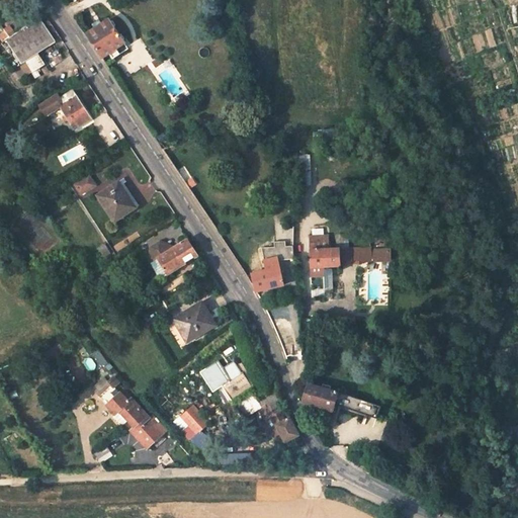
[(21,62),(54,39),(39,17),(9,37),(7,39),(21,62)]
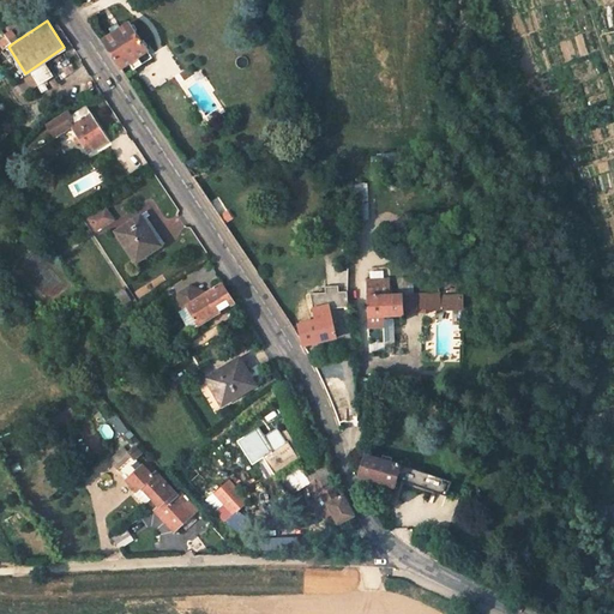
[(146,50),(128,24),(101,42),(120,70),(146,50)]
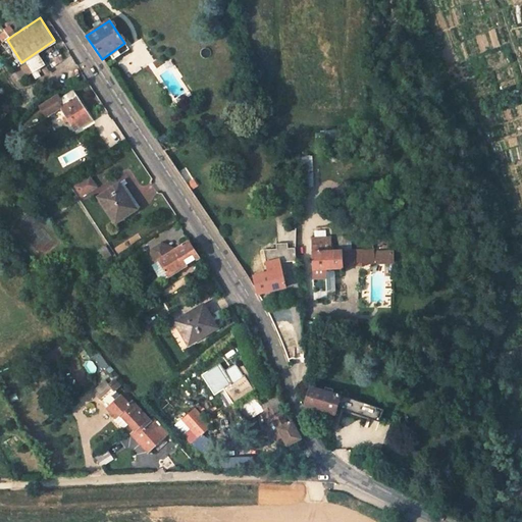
[(0,33),(0,38),(2,42),(8,37),(4,31),(0,33)]
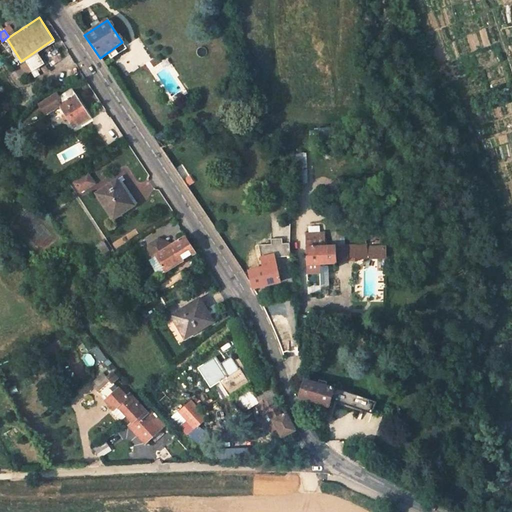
[(104,63),(126,48),(122,42),(100,58),(104,63)]
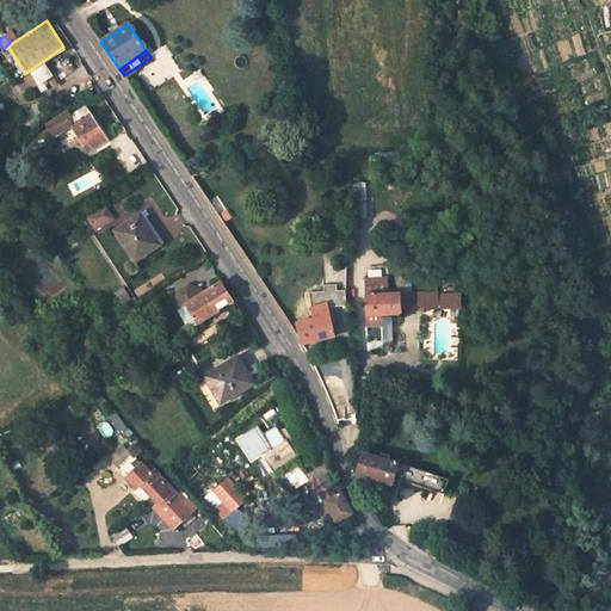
[(53,76),(45,63),(30,74),(38,86),(53,76)]
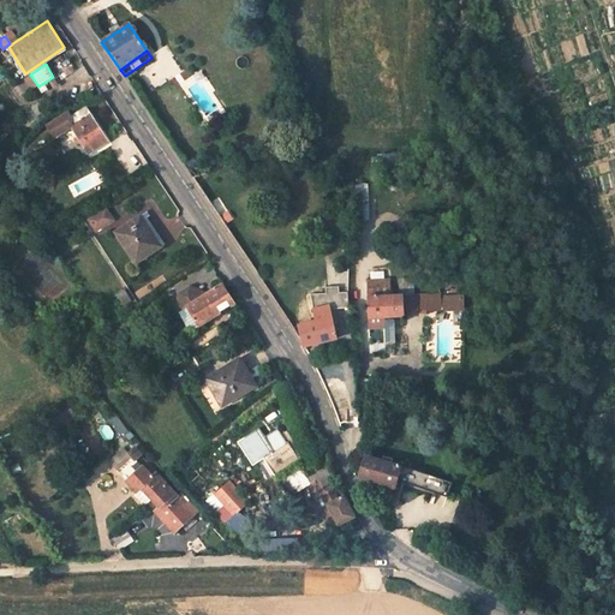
[(76,131),(89,154),(108,141),(87,108),(70,118),(67,113),(47,125),(58,143),(76,131)]
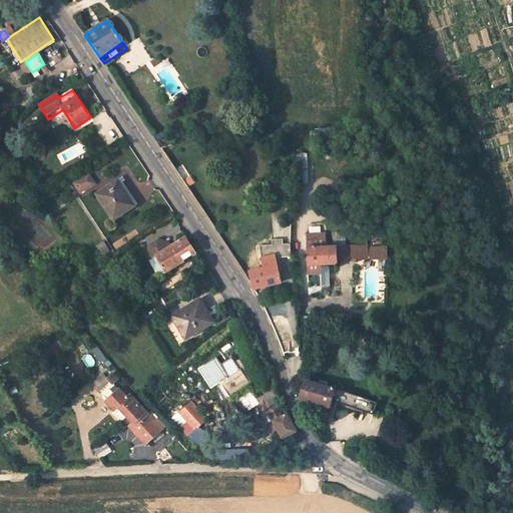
[(474,113),(470,102),(460,105),(464,116),(474,113)]
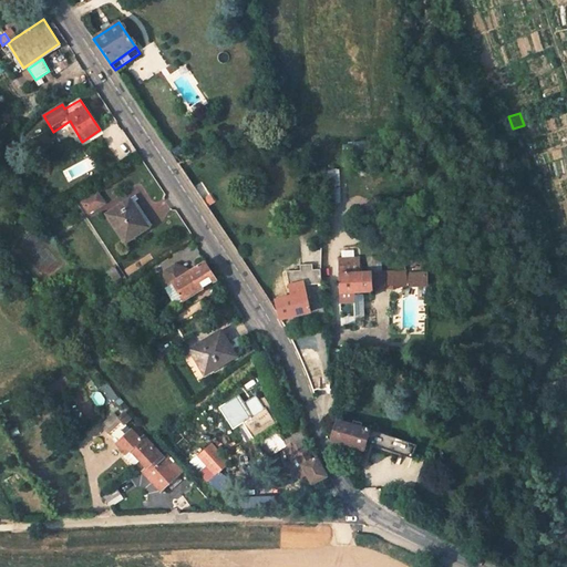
[(342,145),(342,161),(344,161),(359,161),(360,161),(359,144),(342,145)]
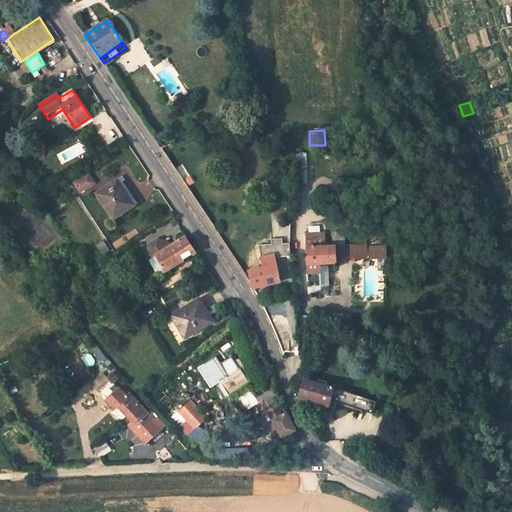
[(73,183),(79,192),(93,183),(87,174),(73,183)]
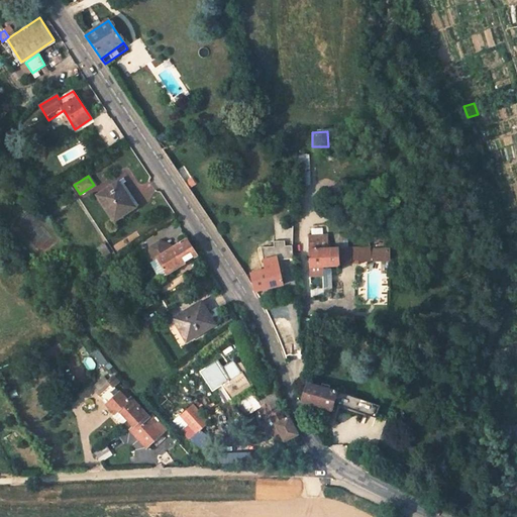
[(128,191),(120,179),(97,195),(114,221),(132,209),(122,195),(128,191)]
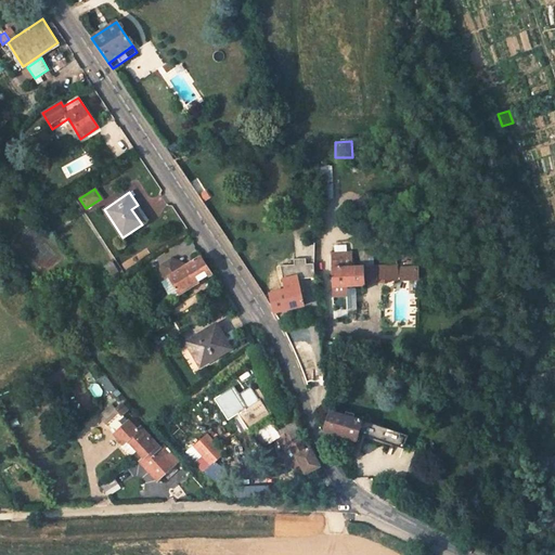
[(142,224),(147,221),(138,205),(131,209),(142,224)]
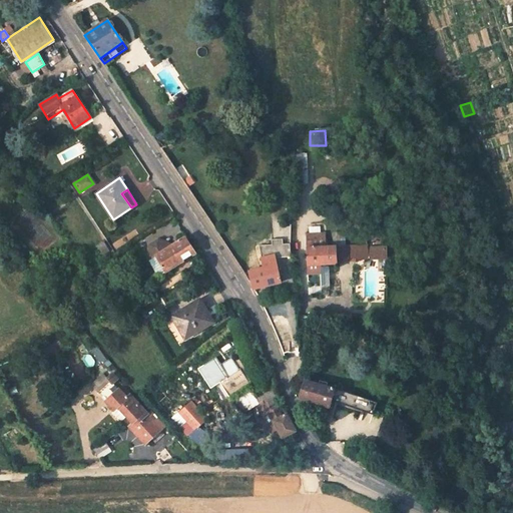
[(186,239),(185,237),(171,246),(164,250),(158,240),(149,245),(156,255),(149,261),(159,277),(194,253),(186,239)]
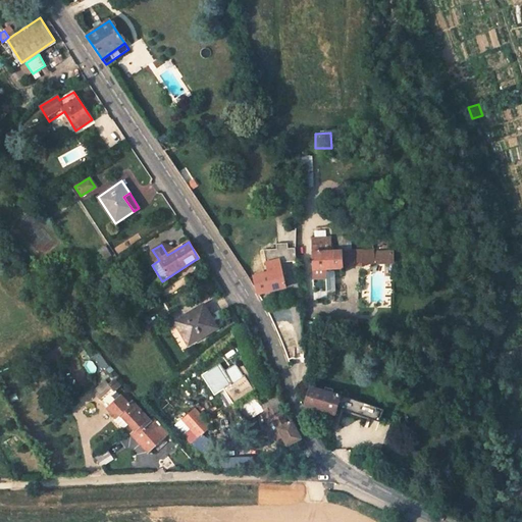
[(284,288),(279,263),(297,262),(295,247),(288,248),(288,243),(275,243),(275,248),(263,249),(268,272),(253,276),(258,294),(284,288)]
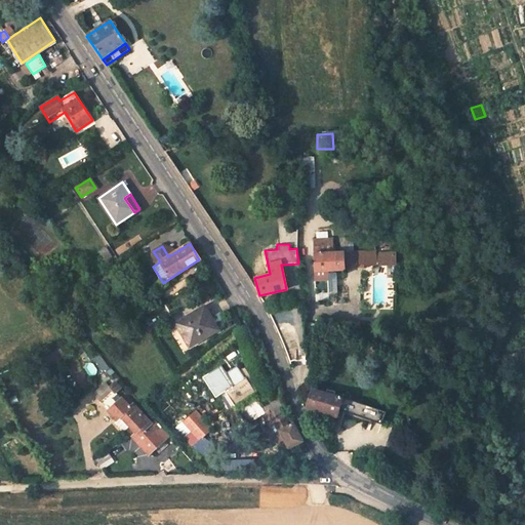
[(175,252),(162,246),(168,256),(175,252)]
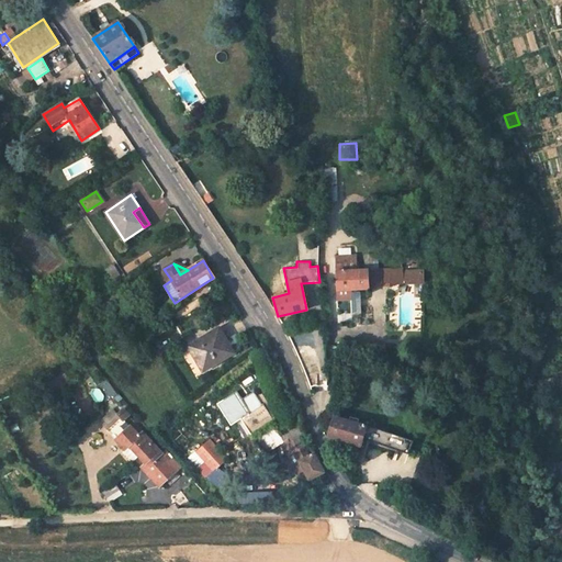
[(120,274),(113,265),(107,269),(113,279),(120,274)]
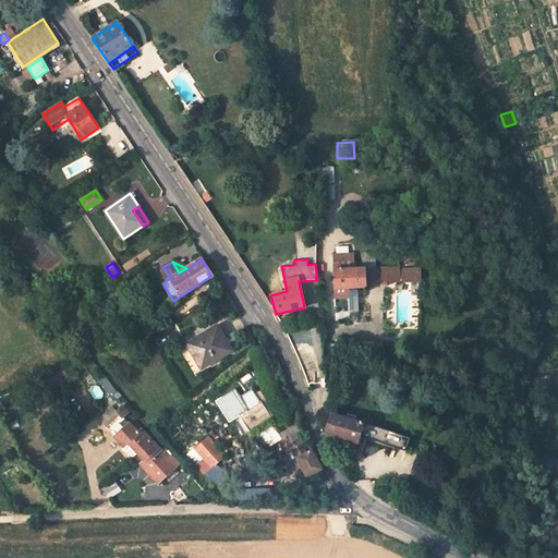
[(399,266),(334,269),(335,288),(335,314),(349,314),(349,287),(367,287),(367,281),(389,280),(389,282),(400,282),(399,266)]
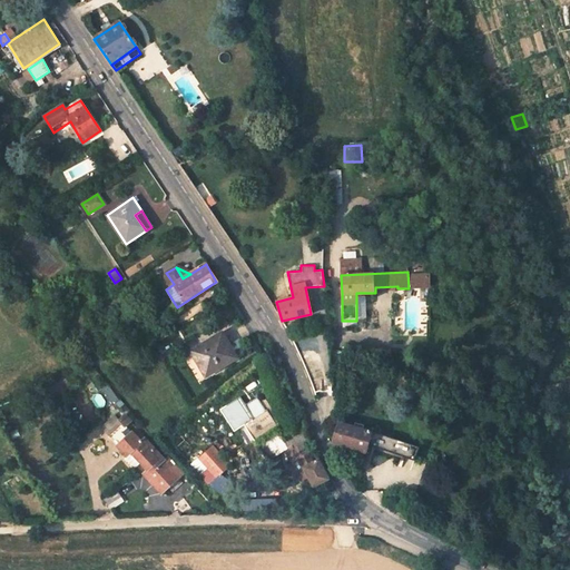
[(92,325),(85,331),(91,340),(97,334),(99,333),(92,325)]
